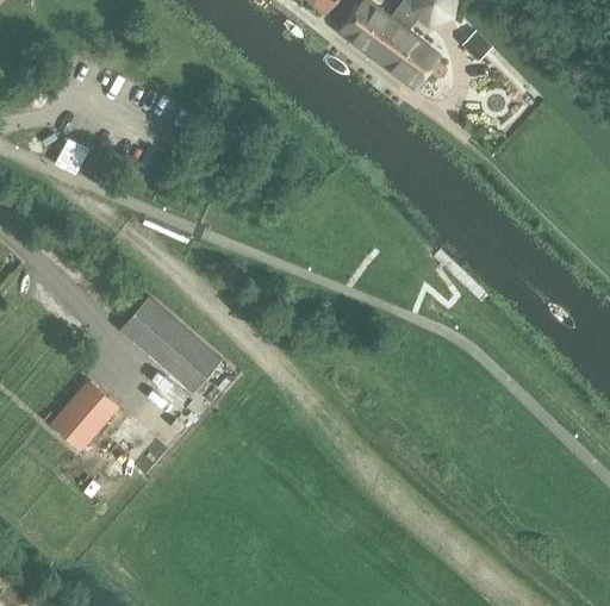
[(306,0),(324,14),(336,0),(306,0)]
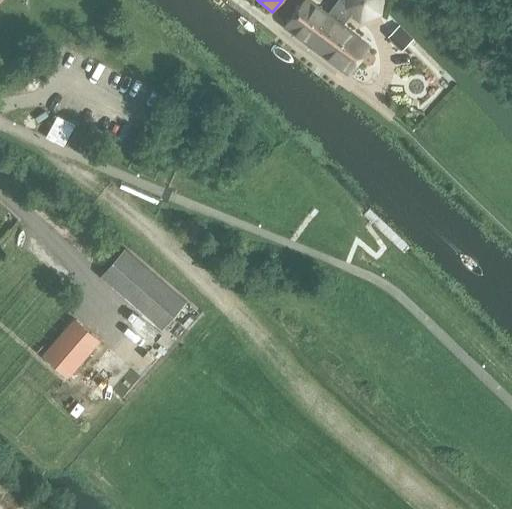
[(304,0),(284,28),(348,77),(370,48),(342,27),(350,16),(361,24),(381,15),(383,0),(339,0),(328,15),(306,0),(304,0)]
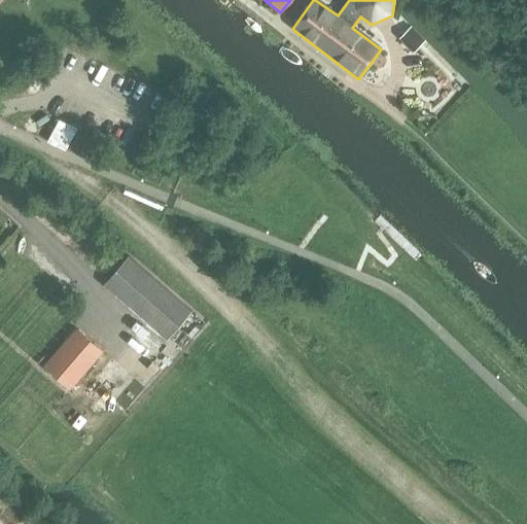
[(139,317),(164,289),(128,258),(123,265),(104,286),(139,317)]
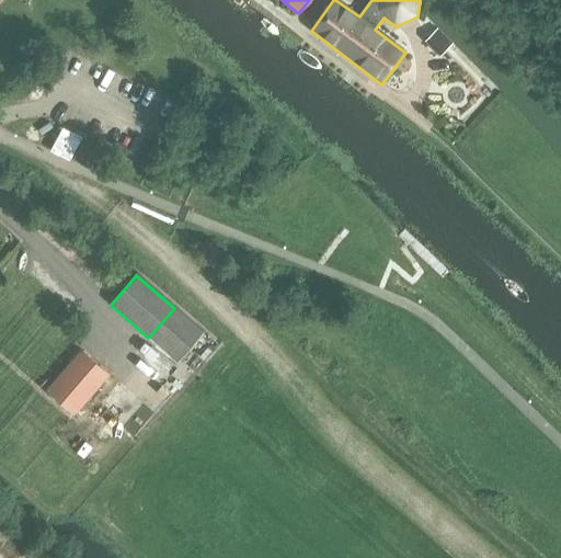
[(174,308),(148,338),(170,356),(176,363),(203,333),(174,308)]
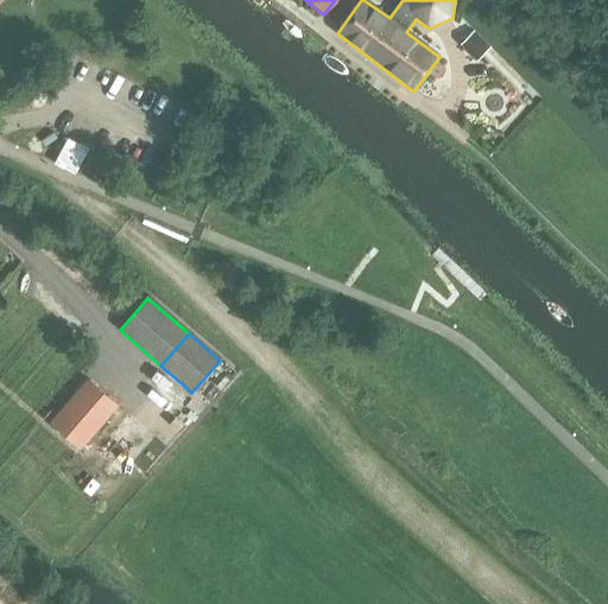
[(118,406),(87,380),(49,424),(80,450),(118,406)]
